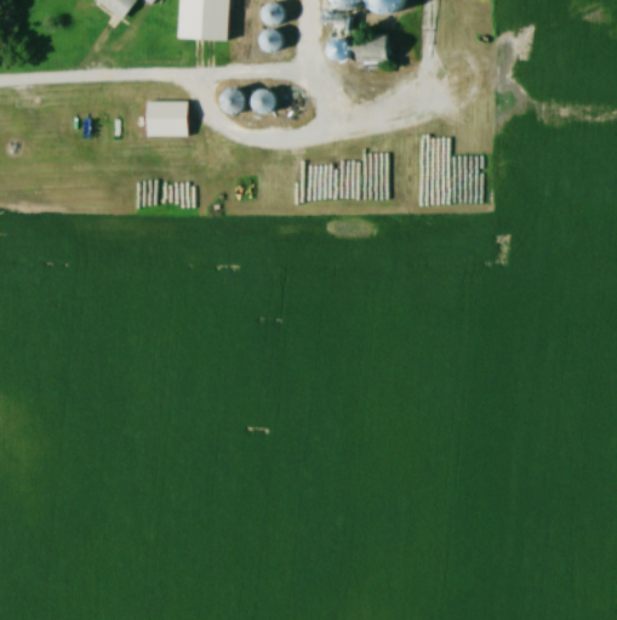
[(93,0),(123,20),(136,0),(93,0)]
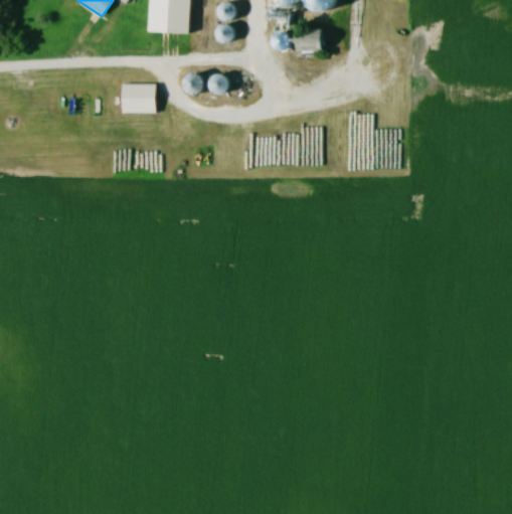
[(149,0),(148,32),(189,34),(190,0),(149,0)]
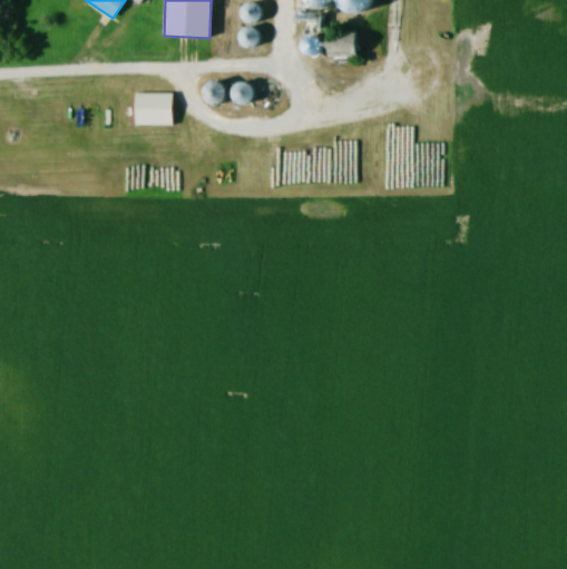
[(248,0),(251,5),(240,11),(247,26),(263,16),(254,0),(248,0)]
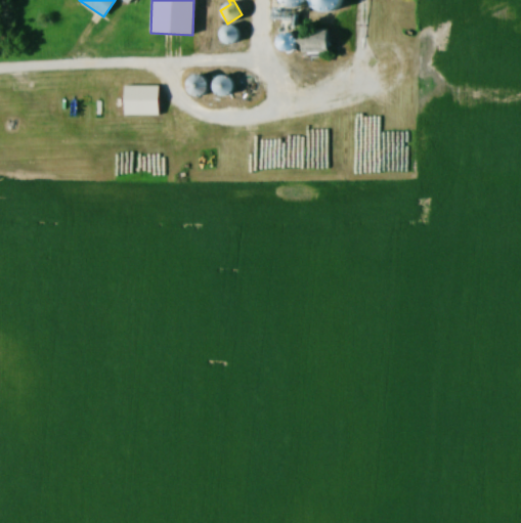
[(217,39),(232,46),(240,31),(224,24),(217,39)]
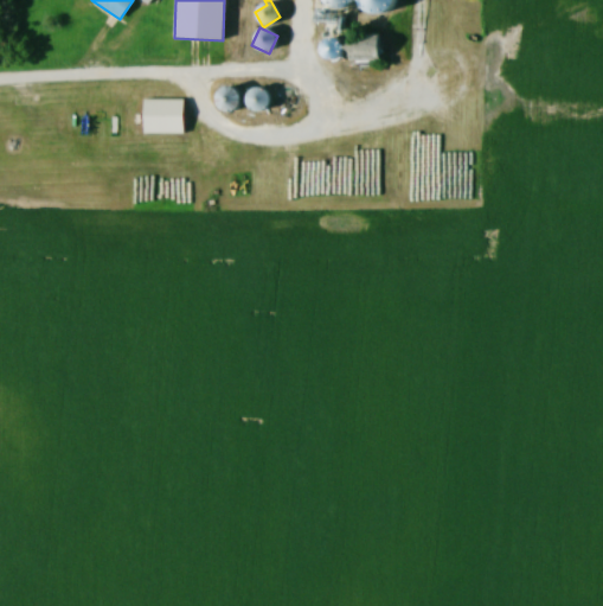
[(347,33),(347,62),(380,62),(380,33),(347,33)]
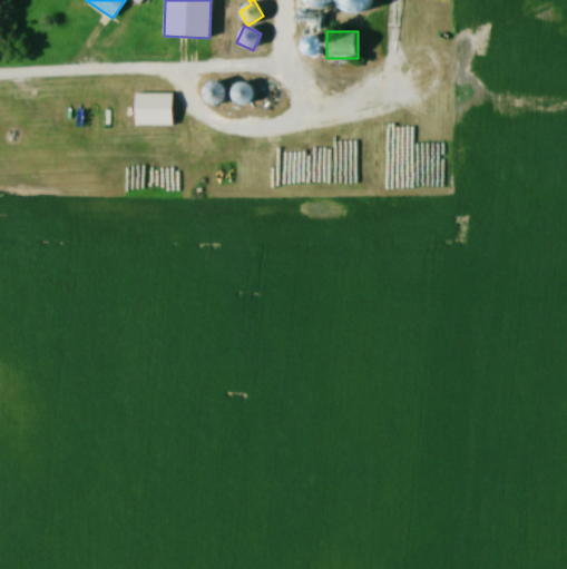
[(228,91),(213,80),(201,96),(216,107),(228,91)]
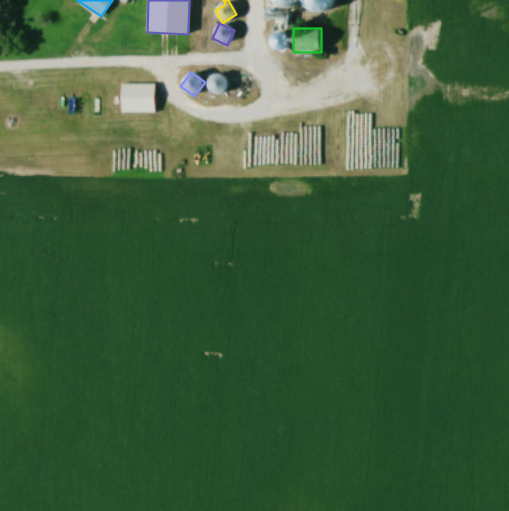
[(219,73),(205,82),(215,96),(228,86),(219,73)]
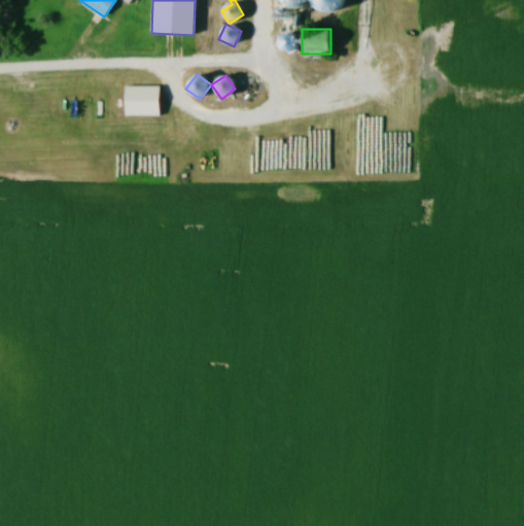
[(124,115),(159,115),(159,85),(124,85),(124,115)]
